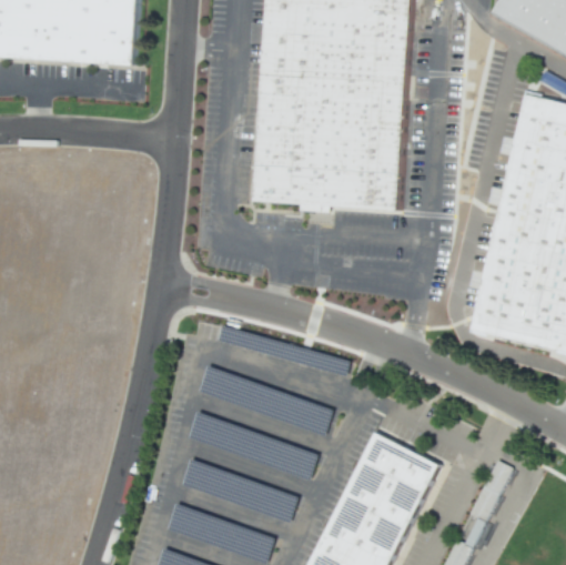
[(0,0),(132,0),(131,62),(0,52),(0,0)]
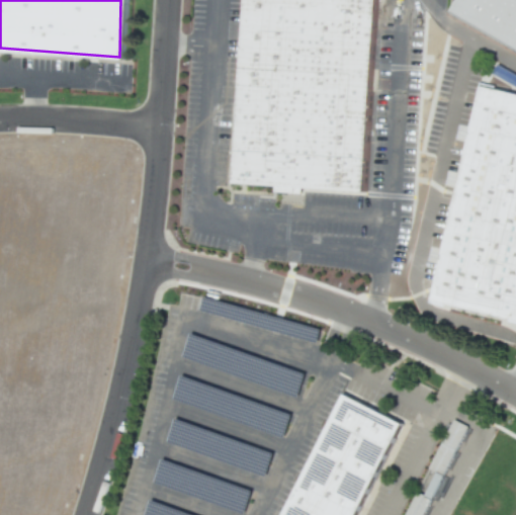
[(242,0),(371,0),(362,188),(233,183),(242,0)]
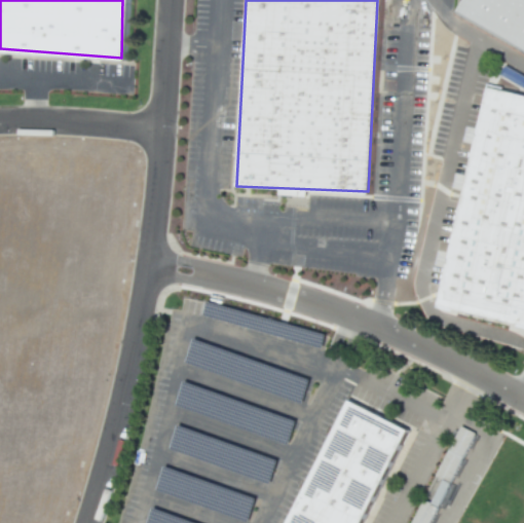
[(460,0),(523,0),(523,51),(455,11),(460,0)]
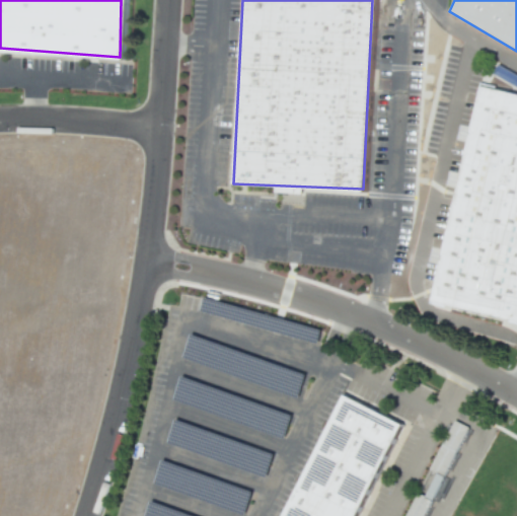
[(478,84),(516,93),(516,320),(428,298),(478,84)]
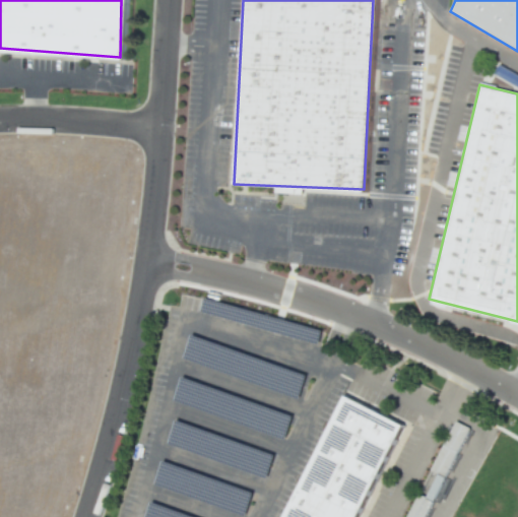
[(279,516),(341,395),(408,426),(363,516),(279,516)]
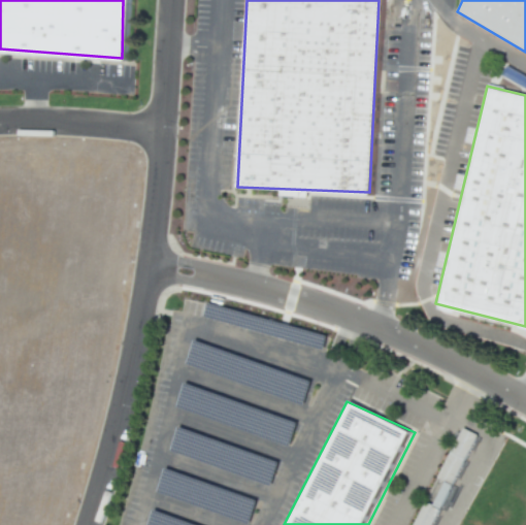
[(293,449),(300,425),(260,413),(257,423),(251,421),(253,418),(244,415),(239,432),(293,449)]
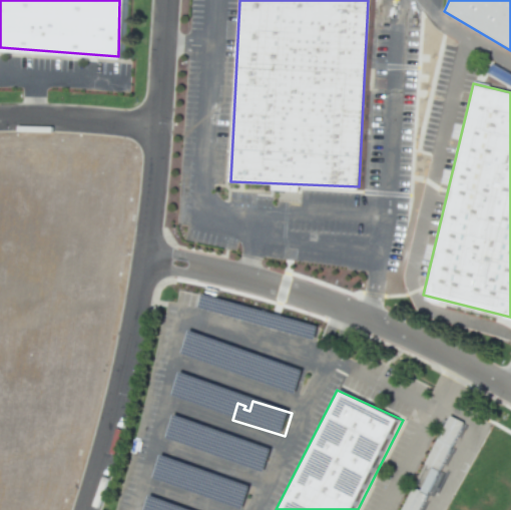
[(463,424),(449,418),(429,468),(444,474),(463,424)]
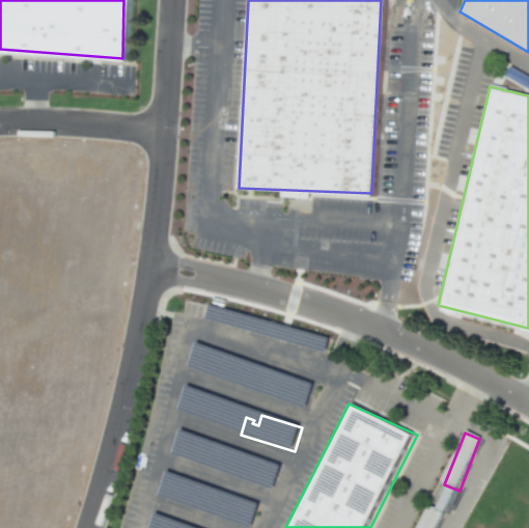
[(173,457),(276,491),(283,467),(183,434),(182,437),(188,439),(187,443),(179,440),(173,457)]
